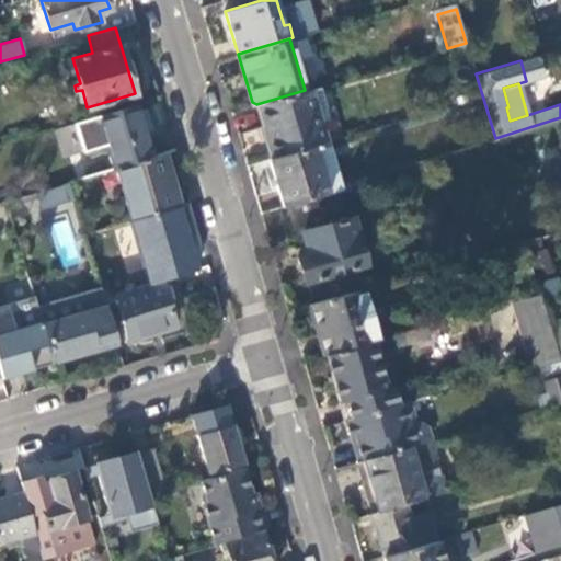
[(325,111),(319,86),(305,90),(256,104),(272,158),(313,145),(328,140),(320,113),(325,111)]
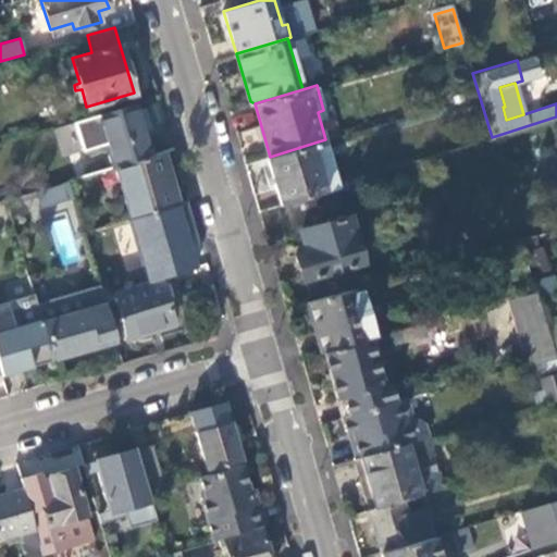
[(137,102),(97,114),(112,166),(114,165),(152,155),(137,102)]
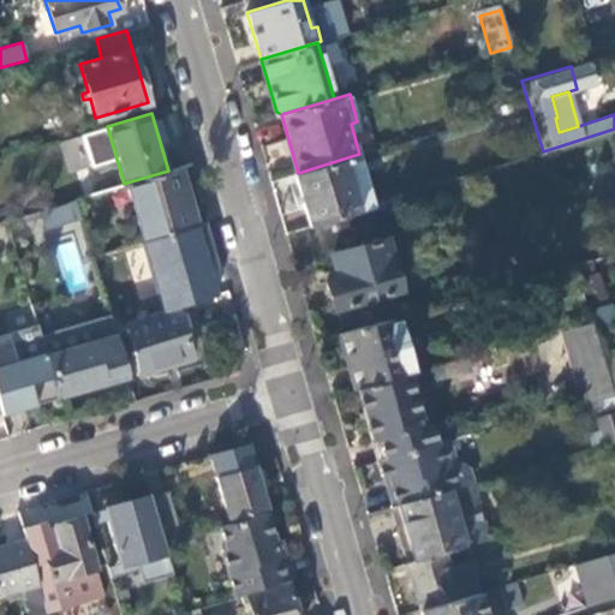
[(375,206),(359,154),(344,159),(351,184),(356,181),(364,209),(375,206)]
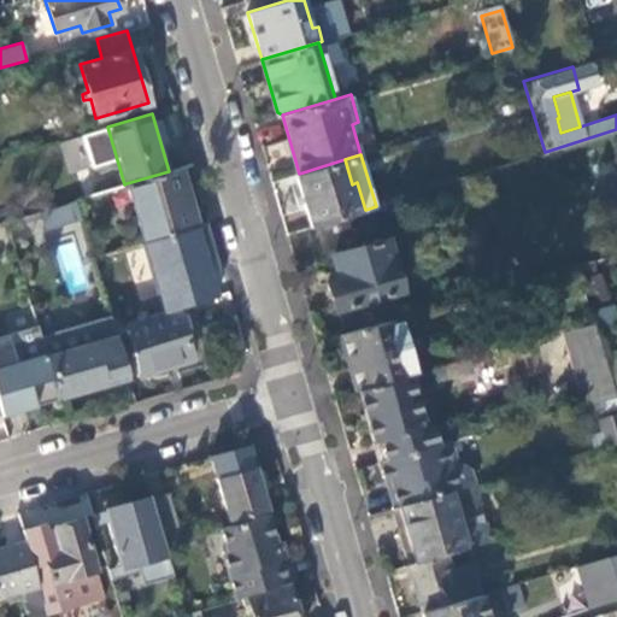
[(352,184),(345,159),(299,174),(295,174),(310,227),(347,215),(365,210),(357,182),(352,184)]
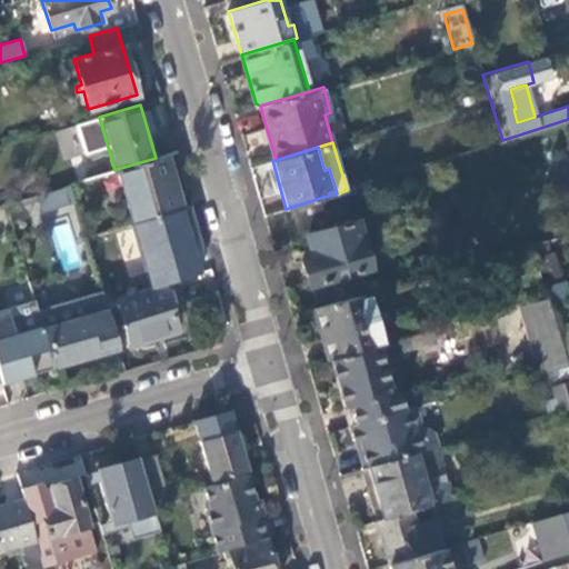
[(180,209),(163,155),(156,158),(117,169),(132,222),(180,209)]
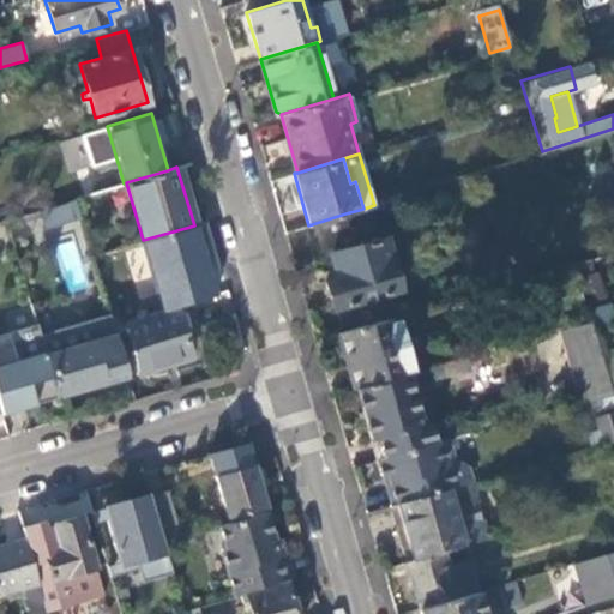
[(48,228),(79,216),(73,200),(42,212),(48,228)]
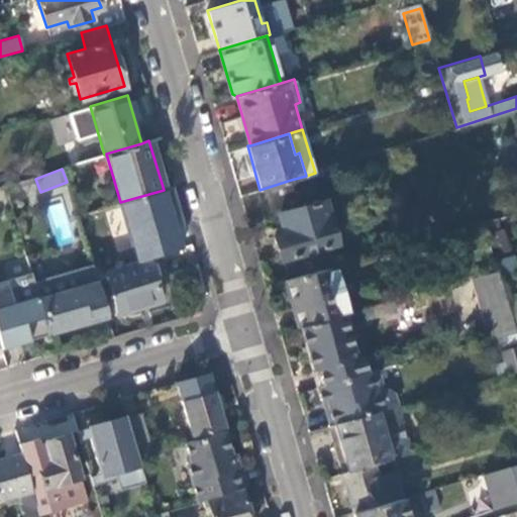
[(299,206),(291,180),(260,190),(267,216),(278,213),(282,226),(276,228),(278,234),(274,235),(280,260),(336,242),(324,200),(299,206)]
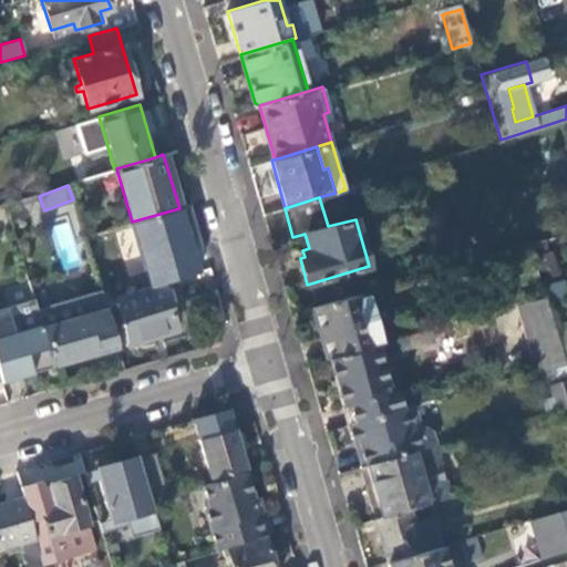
[(0,230),(12,227),(6,200),(0,202),(0,230)]
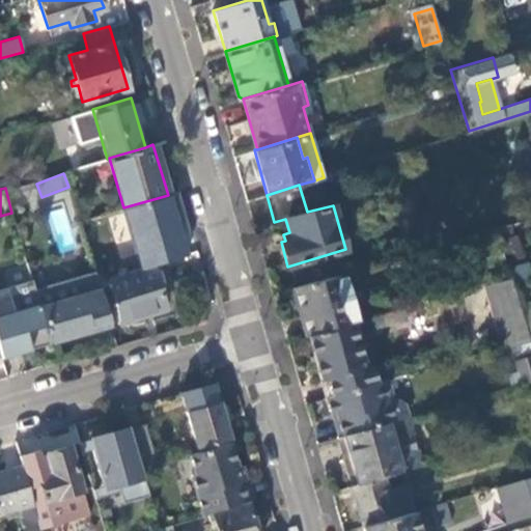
[(123,207),(142,268),(159,262),(192,253),(174,193),(168,195),(123,207)]
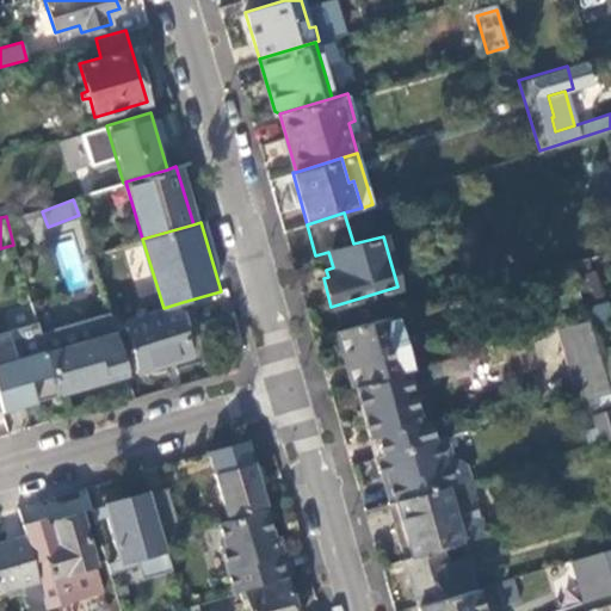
[(584,258),(568,261),(573,275),(587,271),(584,258)]
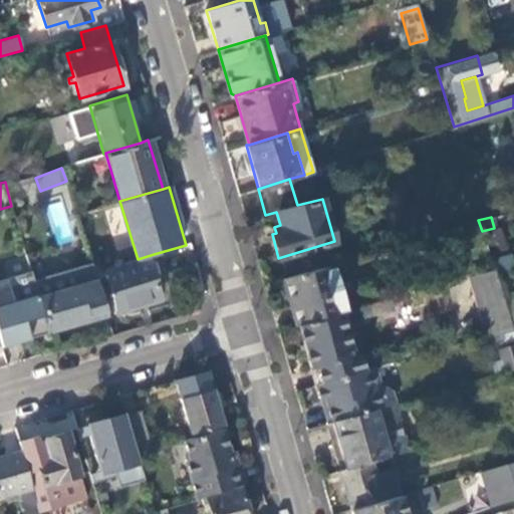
[(474,255),(488,251),(483,237),(470,241),(474,255)]
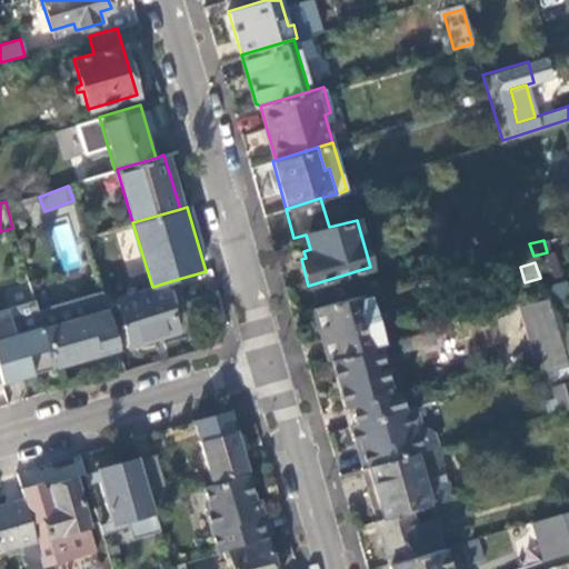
[(152,287),(113,298),(128,346),(146,340),(146,341),(178,332),(172,316),(179,315),(170,281),(152,287)]
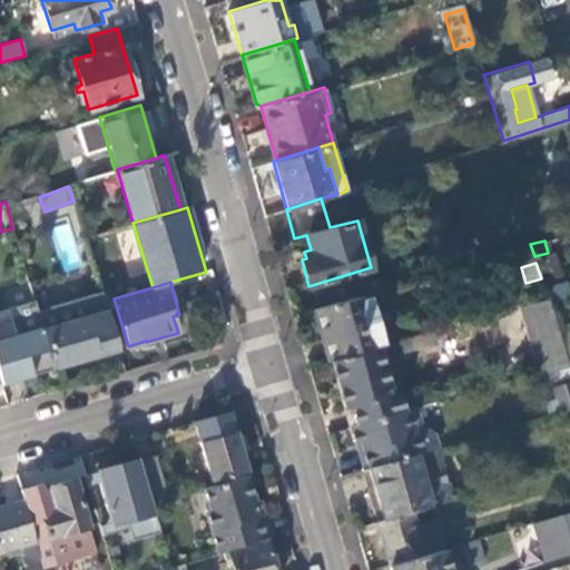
[(36,297),(40,315),(68,306),(64,290),(36,297)]
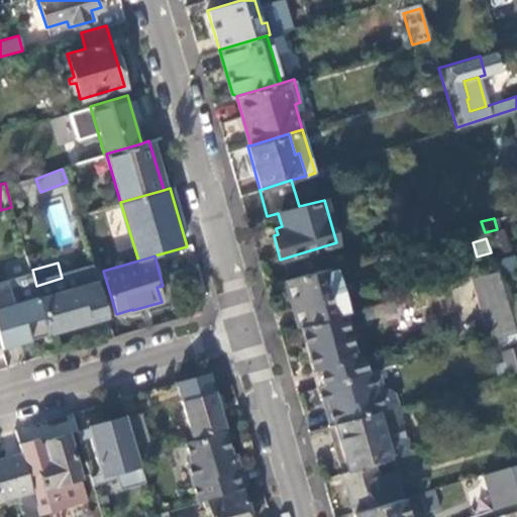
[(346,314),(332,265),(285,279),(299,328),(346,314)]
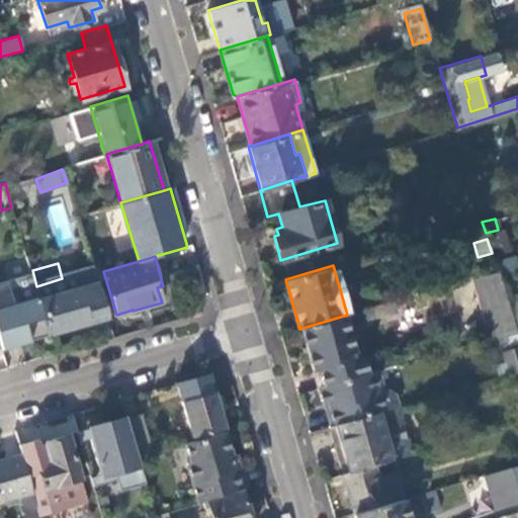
[(471,277),(489,336),(515,328),(507,297),(499,269),(471,277)]
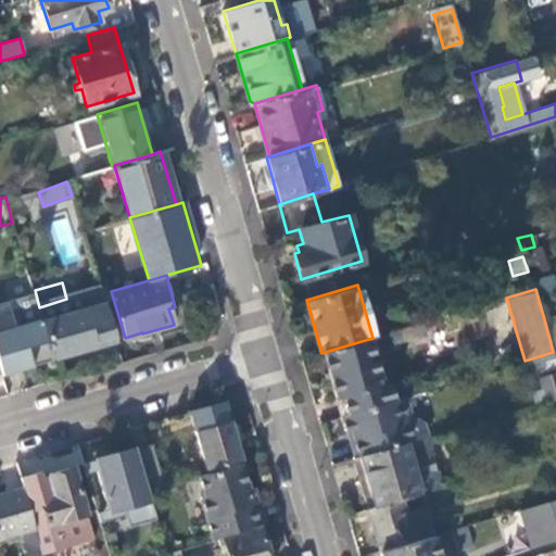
[(115,341),(103,301),(40,319),(52,359),(115,341)]
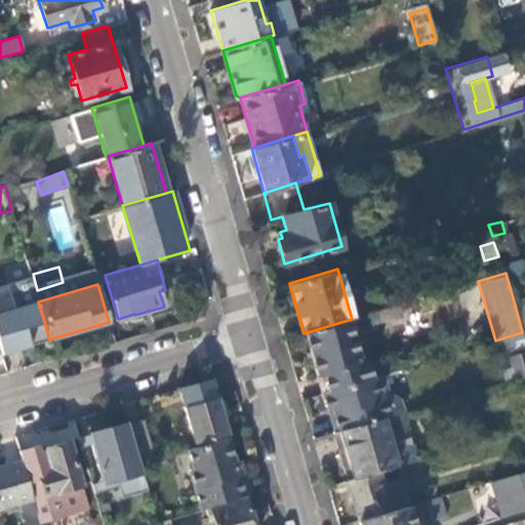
[(0,306),(12,350),(49,339),(38,301),(37,297),(27,300),(23,287),(11,291),(9,285),(0,287),(0,306)]
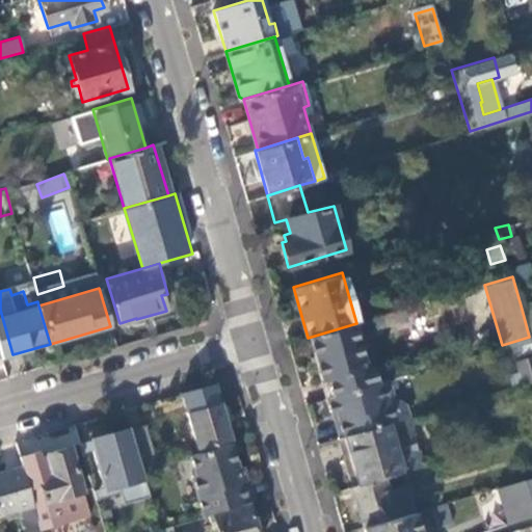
[(531,343),(531,342),(531,301),(521,306),(529,337),(531,343)]
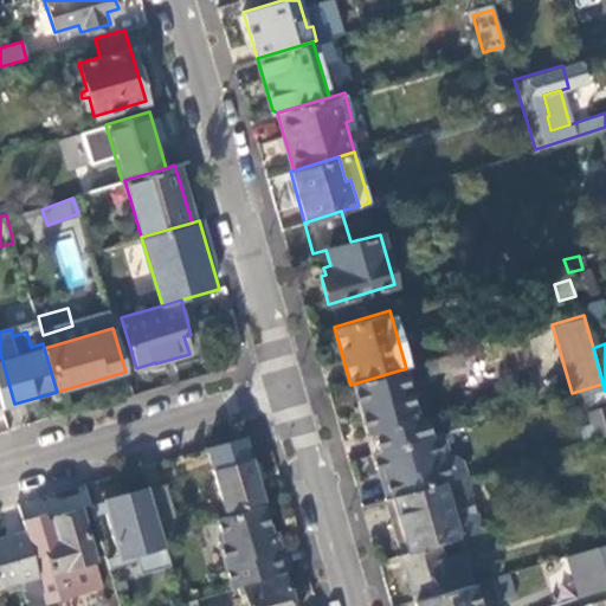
[(463,363),(461,352),(406,368),(350,385),(371,452),(411,440),(405,423),(401,423),(398,411),(413,406),(405,381),(463,363)]
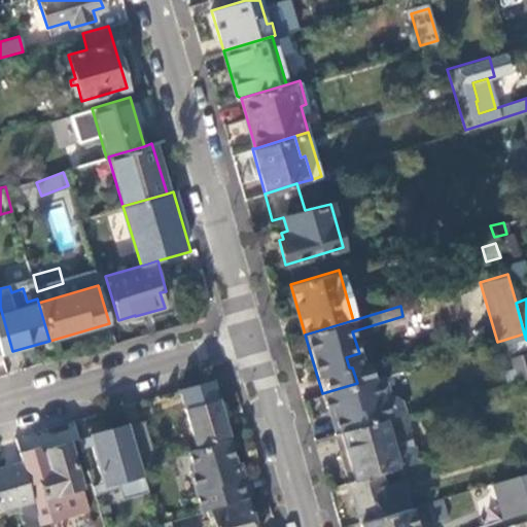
[(507,383),(526,377),(526,354),(512,360),(514,370),(503,372),(507,383)]
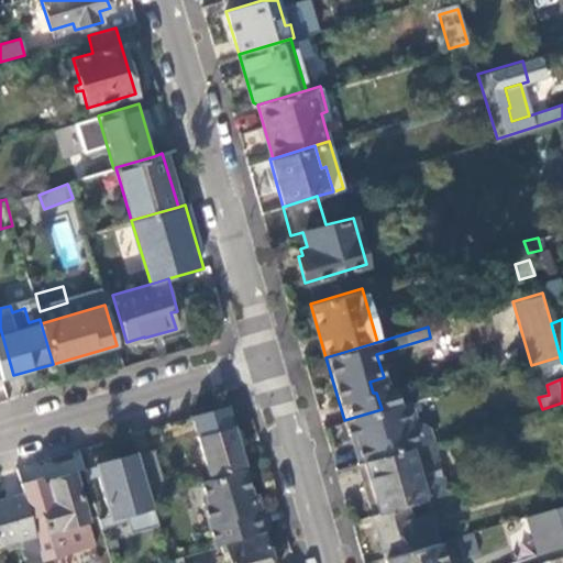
[(430,442),(427,428),(417,422),(410,401),(382,409),(344,420),(349,437),(355,440),(362,462),(430,442)]
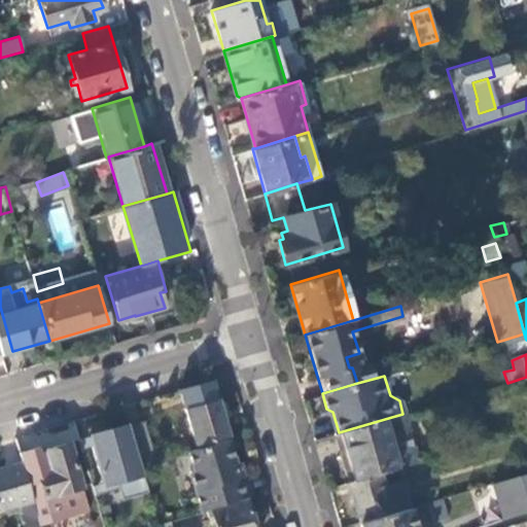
[(185,409),(195,445),(226,435),(216,399),(185,409)]
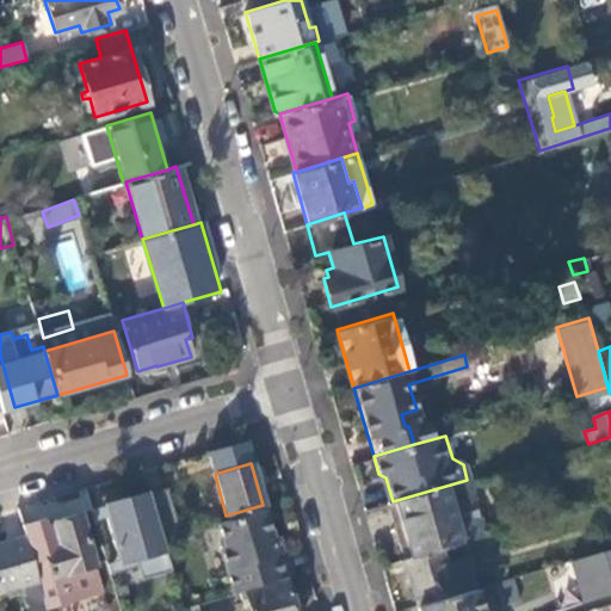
[(483,536),(467,480),(393,501),(388,503),(403,560),(440,548),(483,536)]
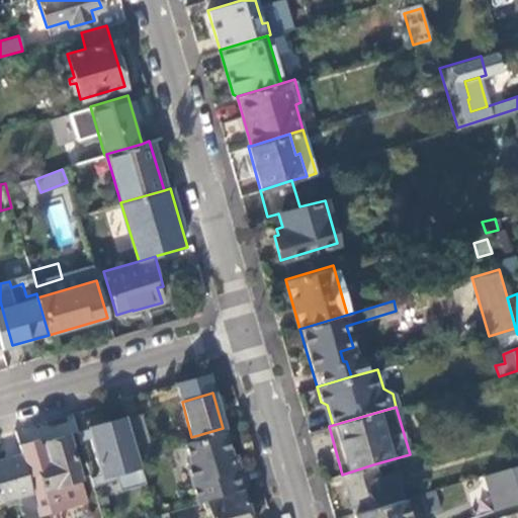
[(135,456),(150,452),(138,414),(124,418),(135,456)]
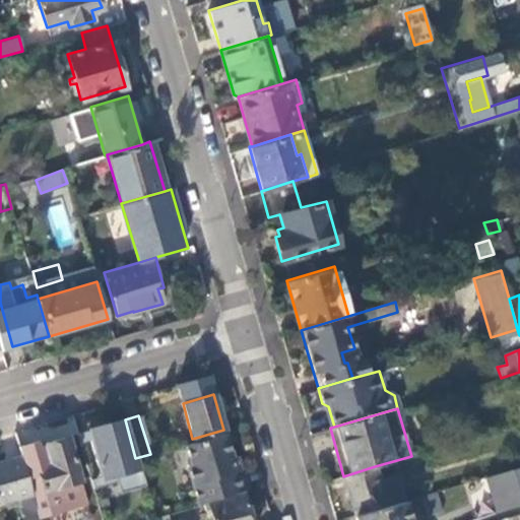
[(112,473),(117,493),(143,485),(135,458),(125,419),(86,431),(100,476),(112,473)]
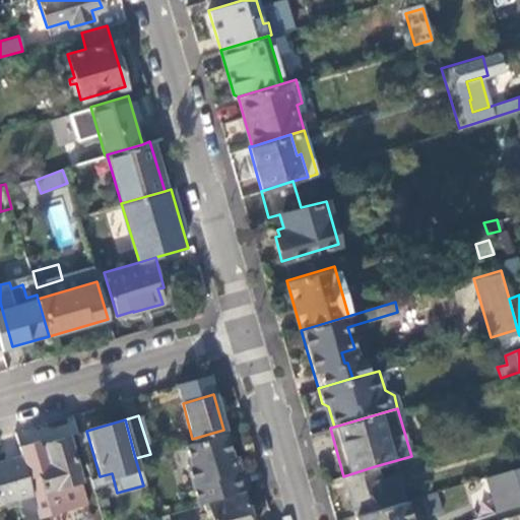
[(224,435),(224,434),(187,444),(187,445),(224,435)]
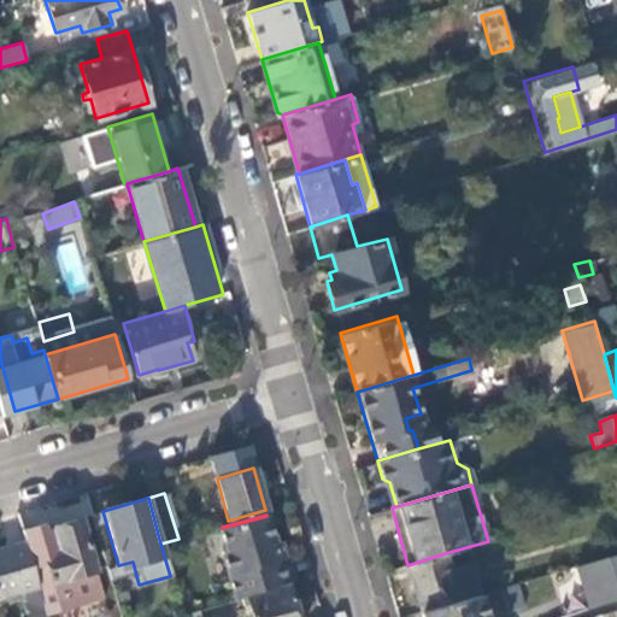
[(274,538),(266,516),(222,528),(222,527),(219,527),(224,545),(222,550),(235,598),(245,595),(245,593),(282,582),(270,542),(274,538)]
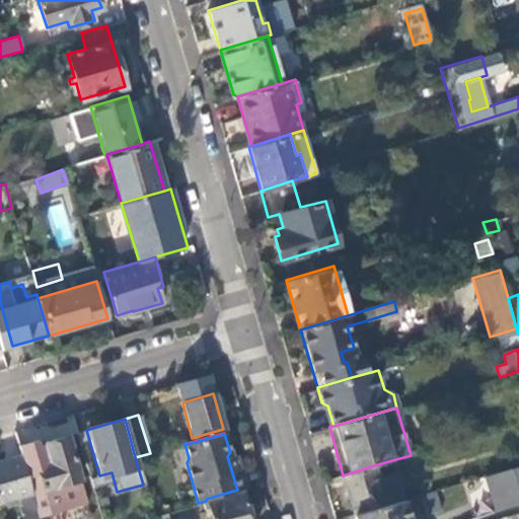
[(19,454),(24,474),(36,470),(42,491),(79,479),(67,435),(43,443),(49,462),(42,464),(35,441),(17,446),(19,454)]
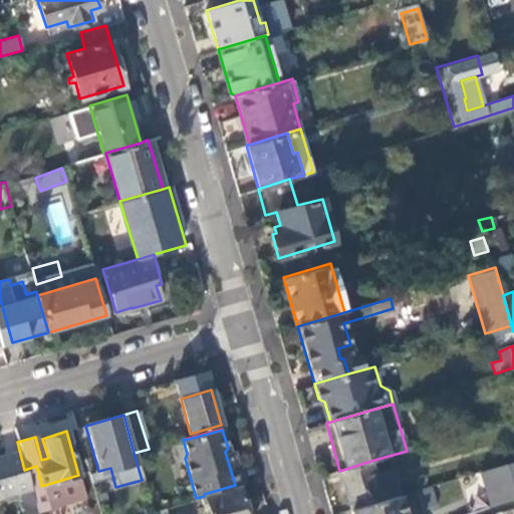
[(0,498),(19,492),(30,489),(24,470),(19,450),(0,456),(0,498)]
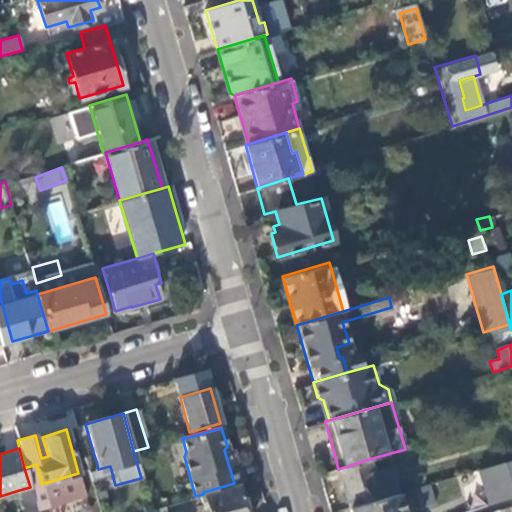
[(373,473),(369,459),(338,469),(349,507),(397,493),(389,468),(373,473)]
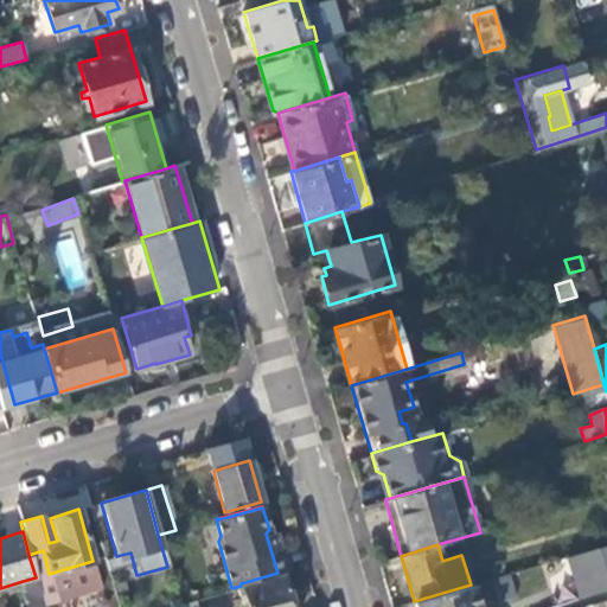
[(606,544),(569,556),(581,599),(606,590),(606,544)]
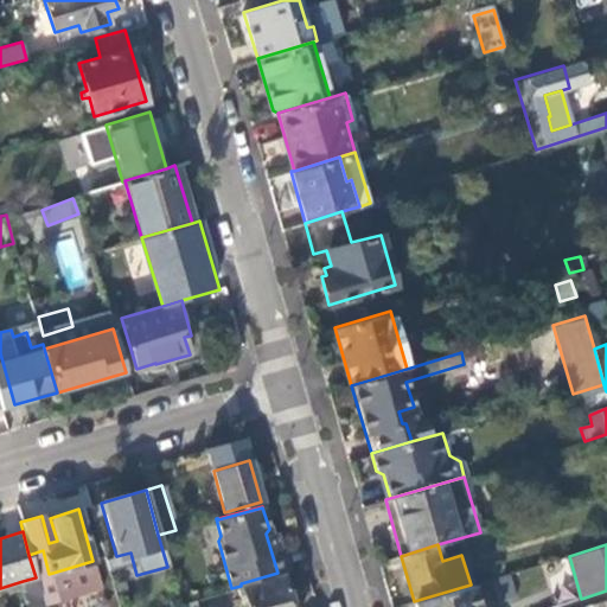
[(291,606),(282,574),(281,573),(278,573),(241,583),(241,586),(247,606),(291,606)]
